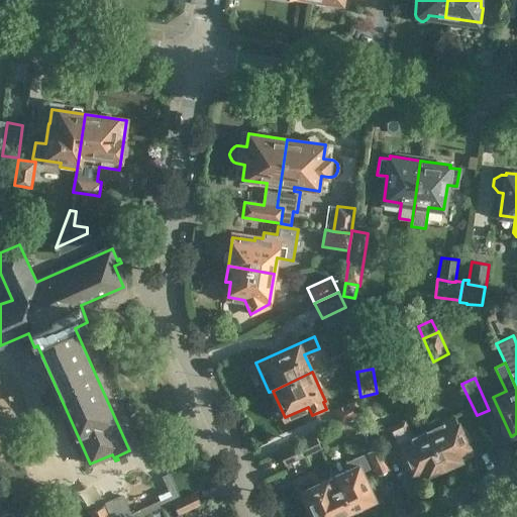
[(332,409),(338,422),(339,425),(364,413),(356,398),(332,409)]
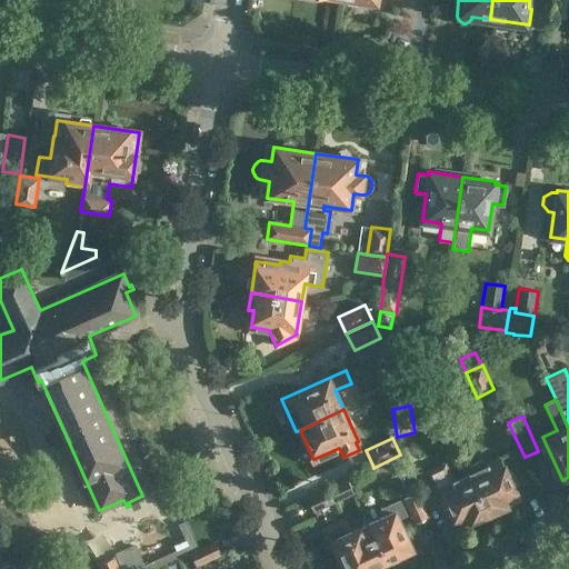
[(522,499),(503,456),(487,463),(485,460),(470,468),(472,473),(490,513),(522,499)]
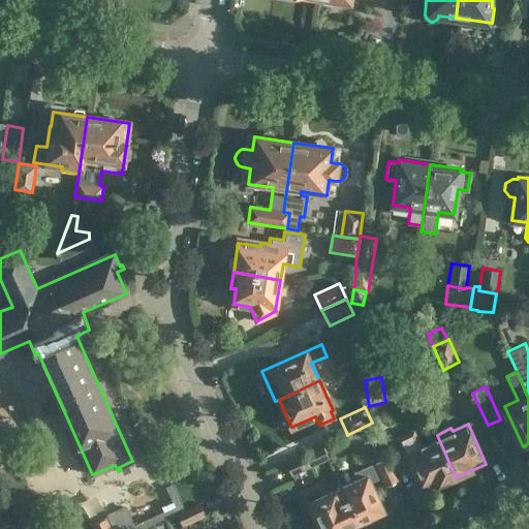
[(423,448),(421,445),(414,431),(397,438),(409,465),(413,463),(427,491),(456,477),(439,440),(423,448)]
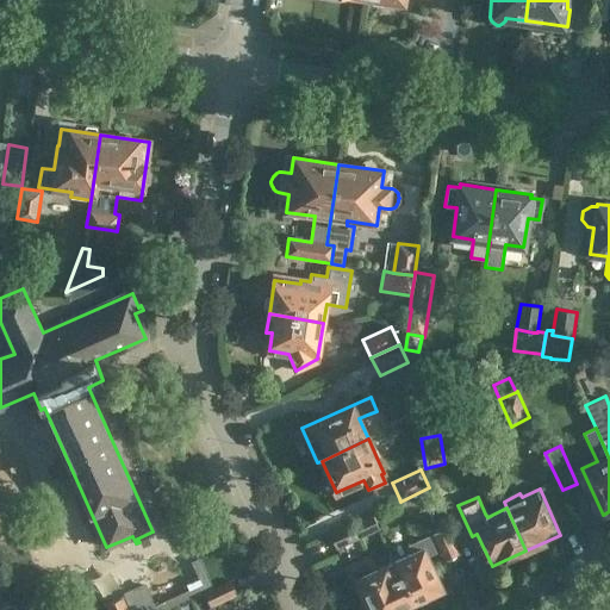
[(336,548),(342,546),(379,528),(372,511),(328,531),(336,548)]
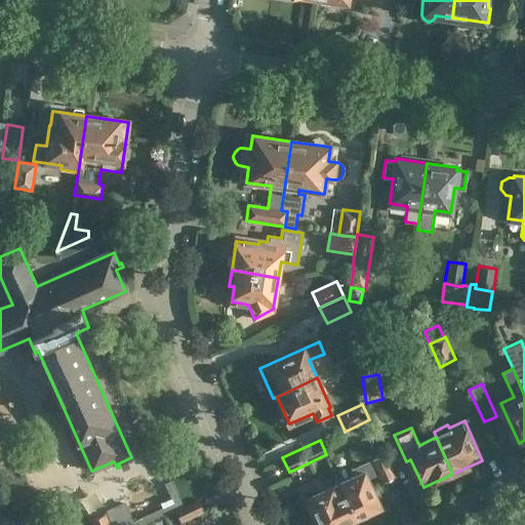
[(386,453),(372,459),(384,482),(396,477),(386,453)]
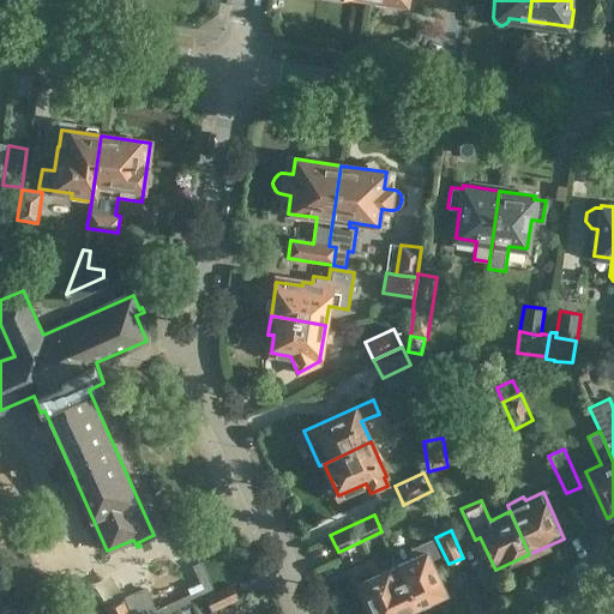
[(415,557),(397,565),(416,607),(447,593),(431,558),(440,554),(433,539),(411,548),(415,557)]
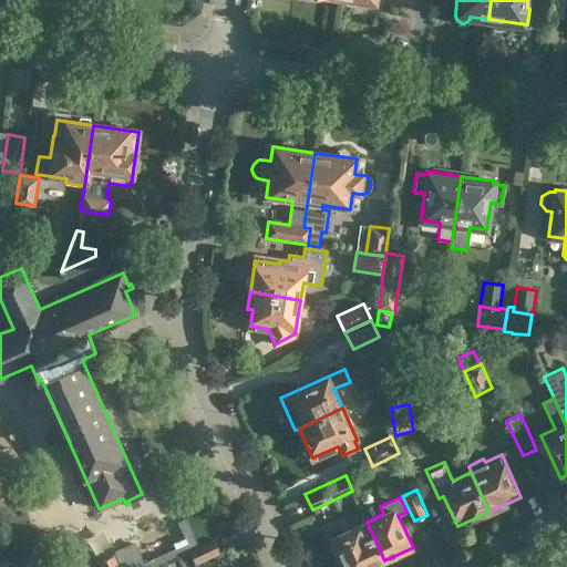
[(123,566),(151,566),(177,555),(196,546),(200,544),(187,517),(179,521),(189,542),(146,562),(137,542),(116,550),(123,566)]
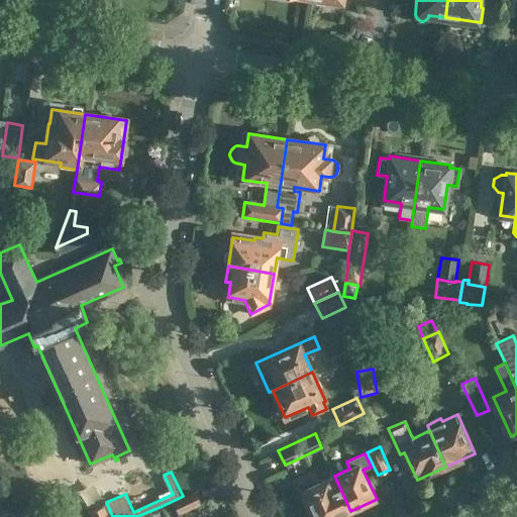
[(336,516),(350,511),(334,476),(320,482),(315,472),(295,481),(311,516),(336,516)]
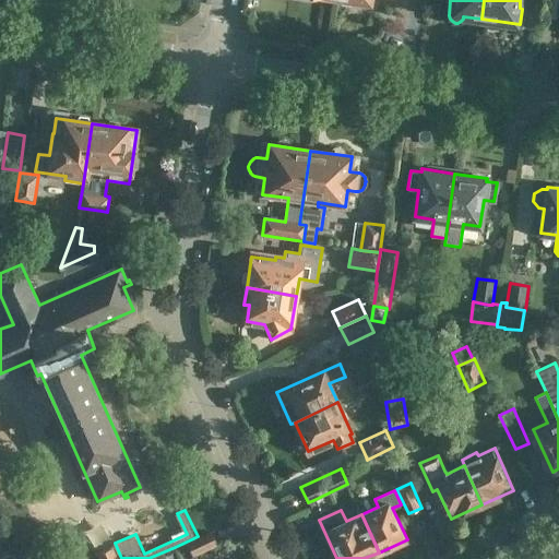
[(193,538),(175,547),(178,552),(189,548),(193,557),(217,545),(211,532),(193,539),(193,538)]
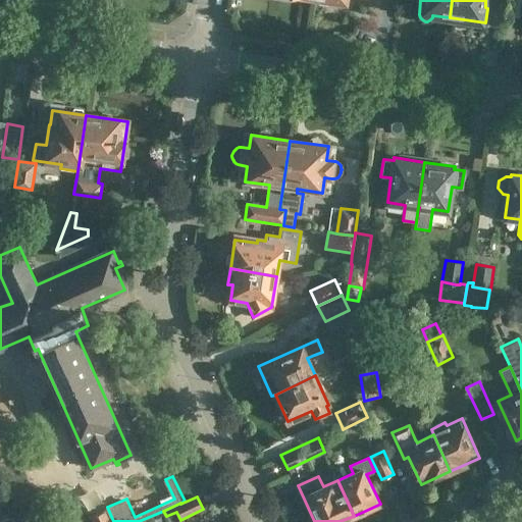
[(93,521),(109,521),(105,512),(92,518),(93,521)]
